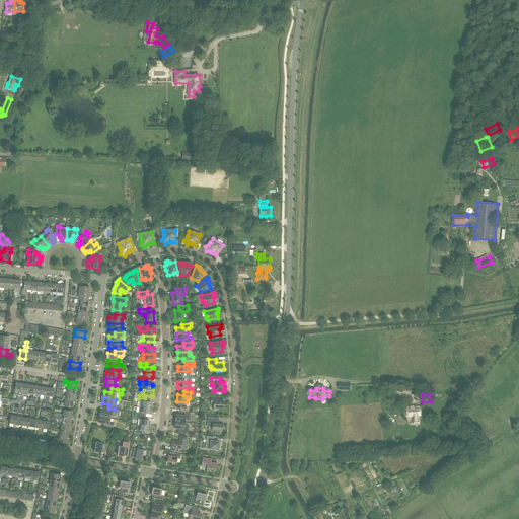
[(138,398),(138,401),(140,401),(139,408),(142,408),(151,409),(152,403),(151,403),(151,402),(144,402),(145,398),(138,398)]
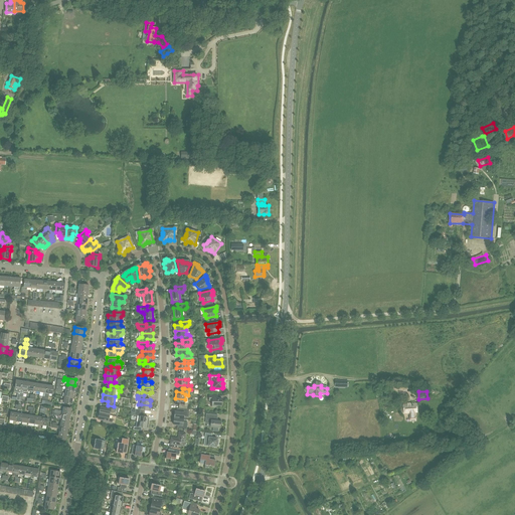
[(209,395),(209,400),(212,401),(212,406),(216,407),(216,405),(222,405),(222,399),(216,398),(216,395),(209,395)]
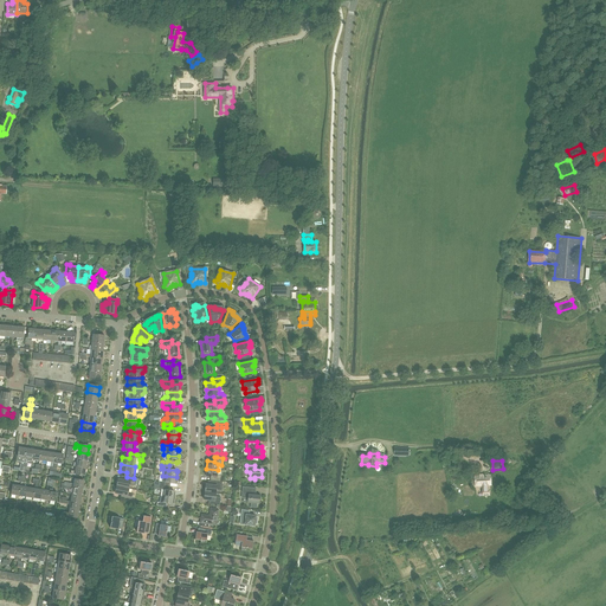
[(206,469),(206,476),(213,477),(213,481),(214,482),(220,482),(221,475),(221,470),(218,470),(206,469)]
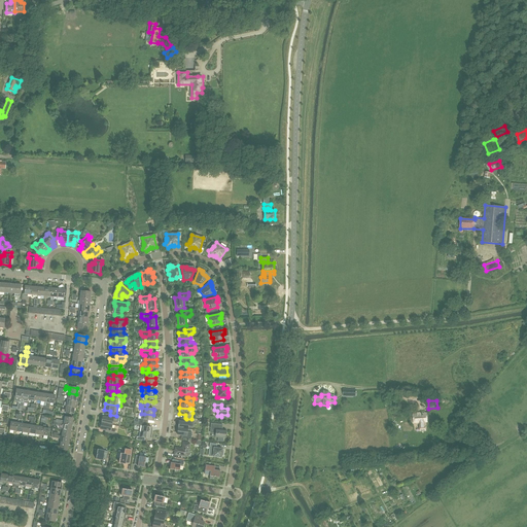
[(139,419),(139,422),(145,423),(145,420),(152,420),(153,420),(153,415),(144,414),(141,414),(141,419),(139,419)]
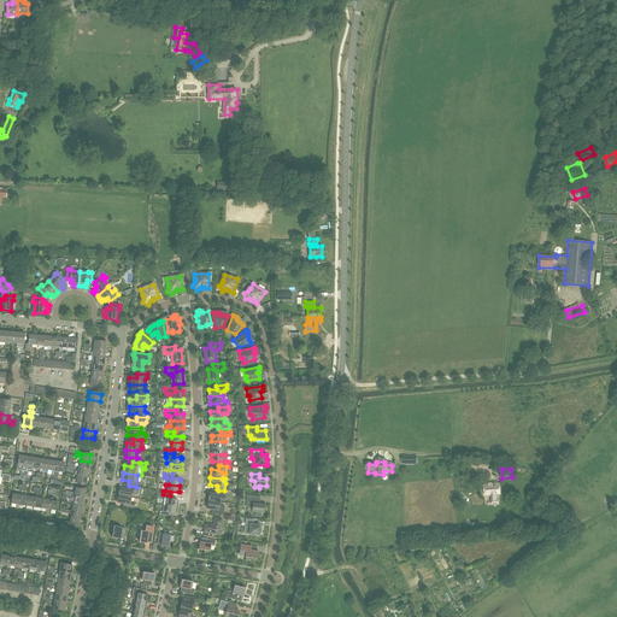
[(501,494),(500,485),(483,485),(485,495),(491,495),(492,505),(499,505),(498,494),(501,494)]
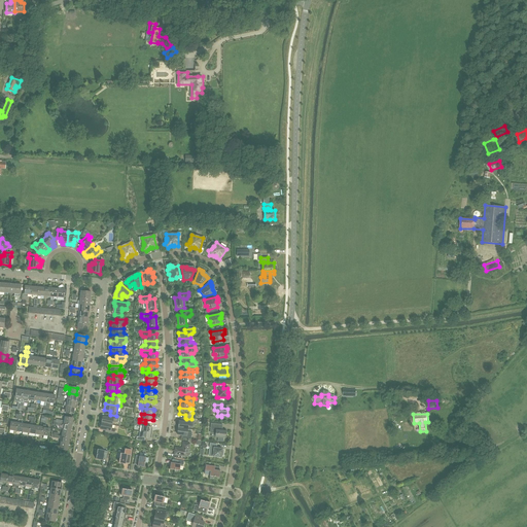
[(101,419),(101,420),(102,422),(101,423),(112,425),(113,421),(116,422),(117,416),(116,416),(110,415),(109,415),(108,418),(103,417),(102,418),(101,419)]
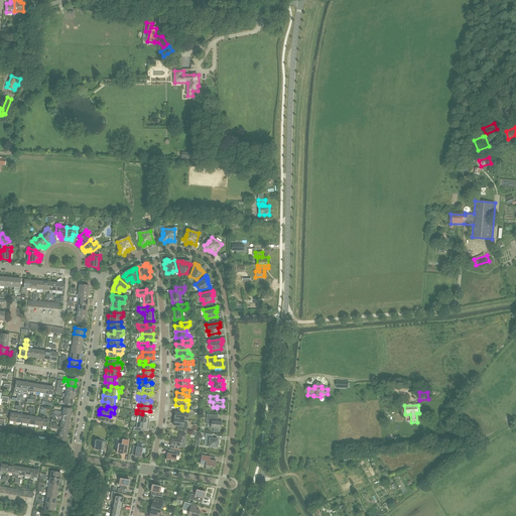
[(175,412),(174,419),(183,420),(184,417),(188,417),(189,410),(187,410),(182,410),(182,413),(175,412)]
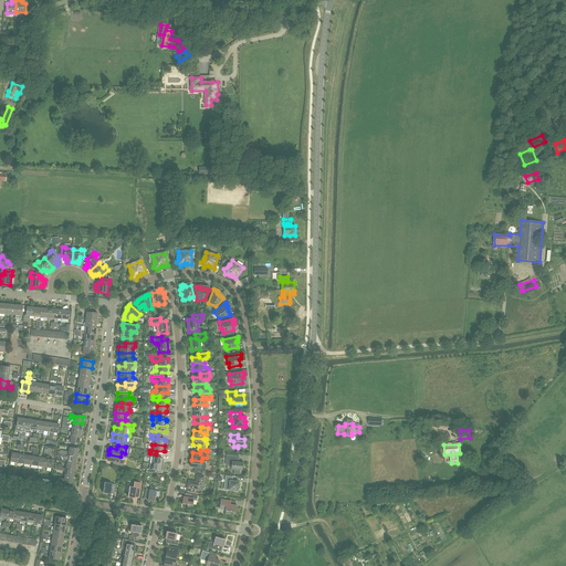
[(149,453),(148,457),(150,458),(150,463),(153,463),(163,465),(164,460),(163,460),(163,459),(156,458),(156,454),(149,453)]
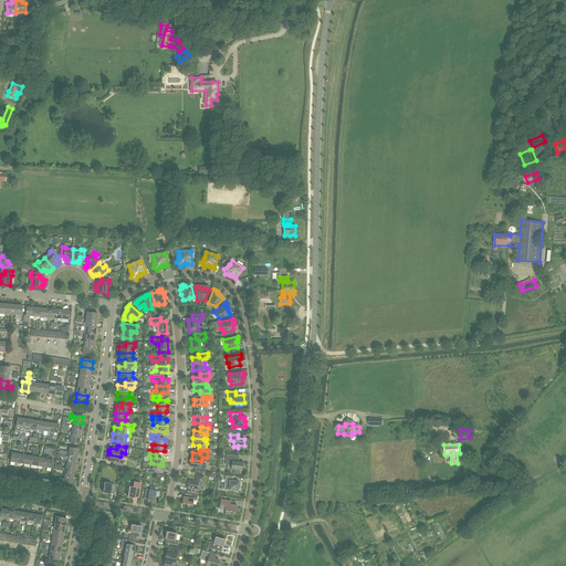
[(107,457),(107,458),(107,460),(107,461),(112,462),(113,462),(113,463),(113,465),(122,468),(124,461),(119,460),(121,457),(108,454),(108,456),(107,457)]
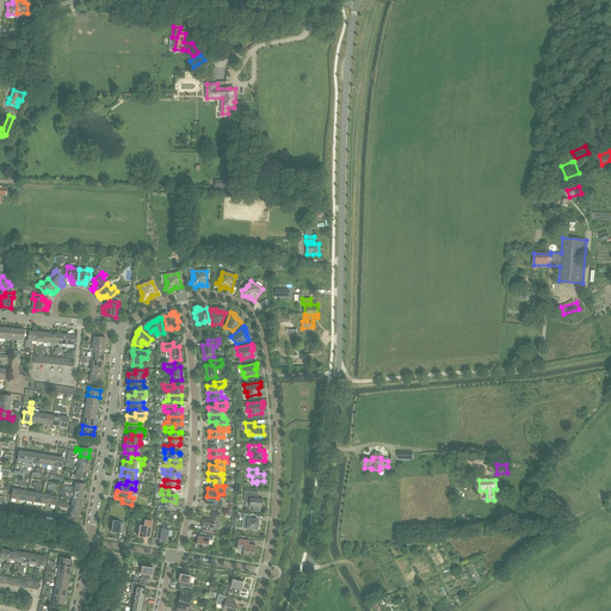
[(245,492),(244,503),(251,503),(250,507),(261,508),(261,505),(263,504),(263,503),(261,501),(263,500),(258,500),(258,493),(245,492)]
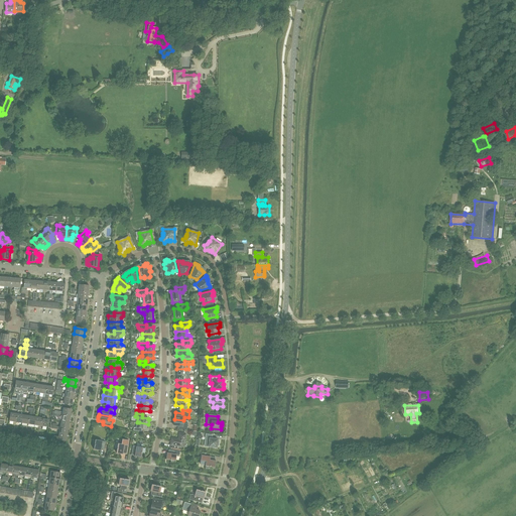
[(174,419),(173,425),(180,426),(180,429),(187,430),(187,423),(183,423),(183,420),(174,419)]
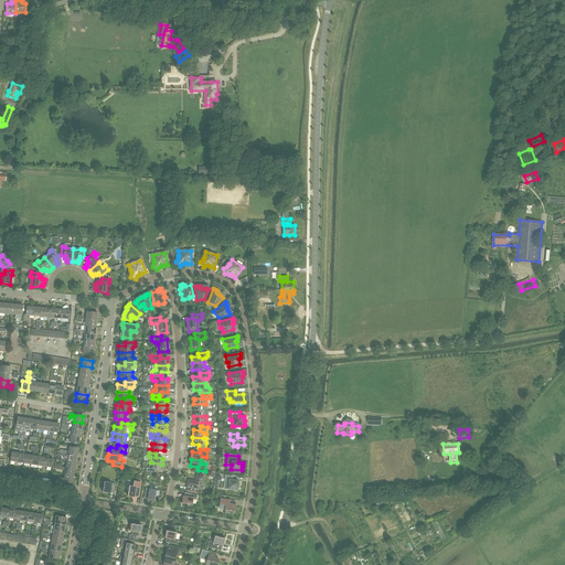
[(147,468),(147,471),(153,472),(153,469),(160,470),(161,469),(162,470),(162,465),(152,462),(150,462),(149,469),(147,468)]
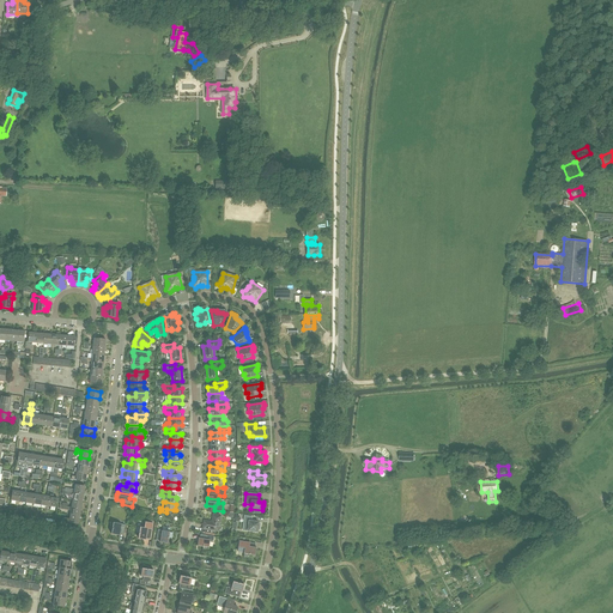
[(62,507),(61,509),(68,510),(70,513),(71,513),(71,515),(80,516),(82,509),(72,508),(67,507),(62,507)]
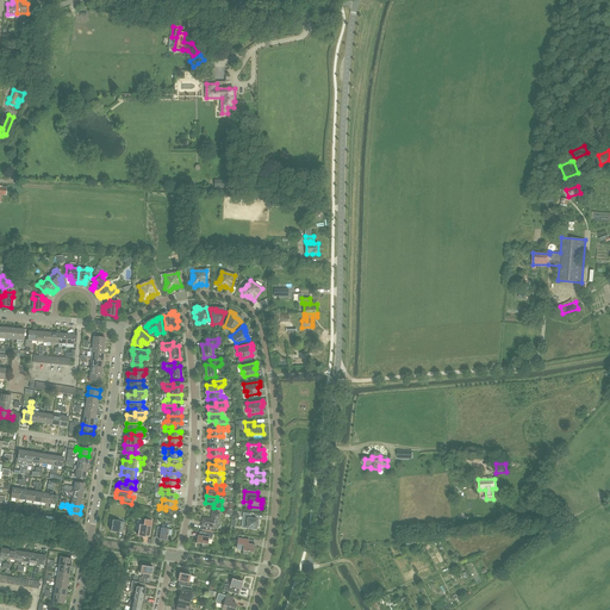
[(204,518),(201,526),(217,529),(219,514),(212,512),(211,520),(204,518)]
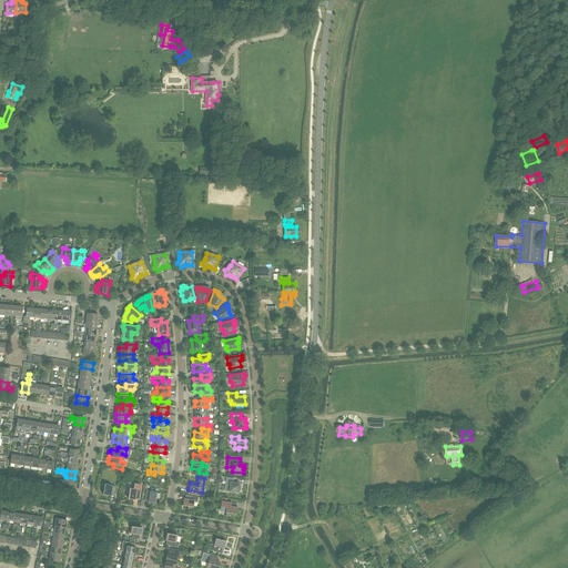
[(226,478),(225,492),(230,492),(239,493),(239,492),(241,492),(242,485),(240,485),(240,484),(233,484),(233,479),(226,478)]
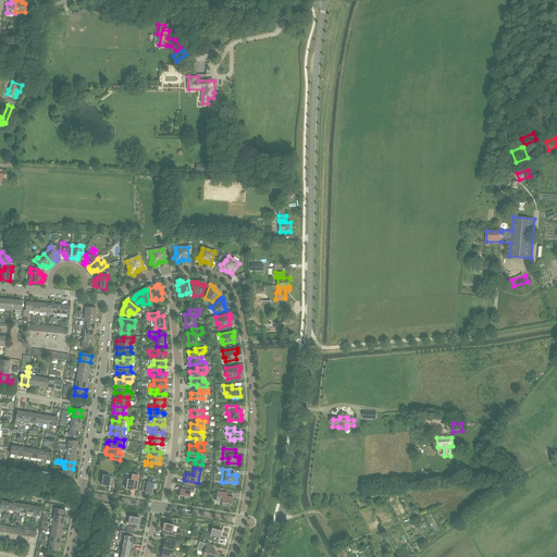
[(103,475),(100,474),(100,480),(102,480),(101,485),(109,486),(109,485),(112,486),(113,479),(113,477),(110,477),(103,474),(103,475)]
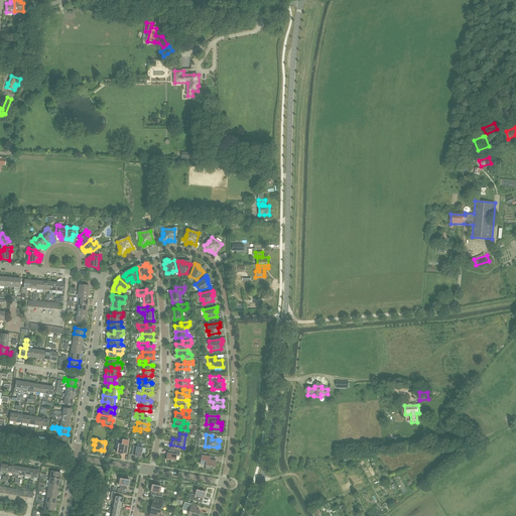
[(126,454),(128,445),(127,445),(128,440),(122,439),(121,444),(118,443),(116,443),(115,448),(117,448),(116,454),(120,455),(123,455),(123,454),(126,454)]
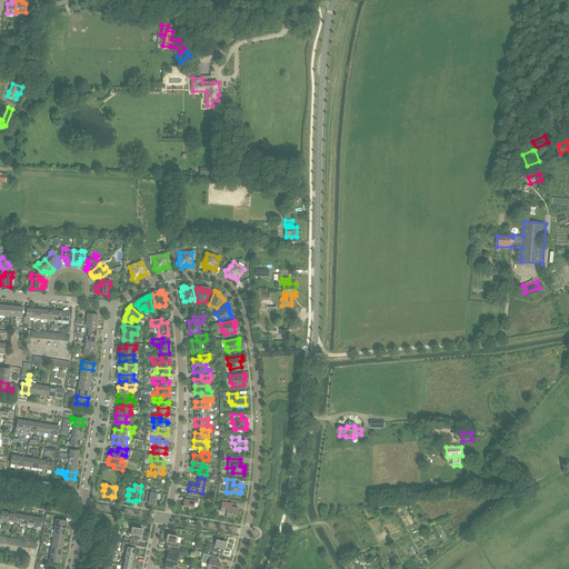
[(147,492),(146,501),(149,502),(149,503),(156,505),(157,499),(159,500),(160,495),(158,495),(158,493),(147,492)]
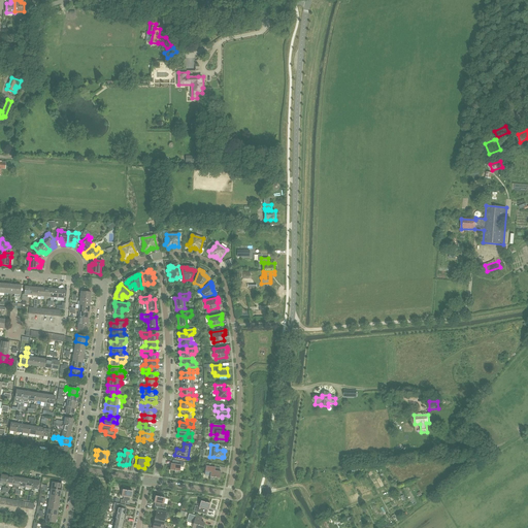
[(179,472),(180,466),(184,465),(184,462),(179,461),(173,460),(172,464),(171,463),(170,470),(174,471),(174,473),(179,473),(179,472)]
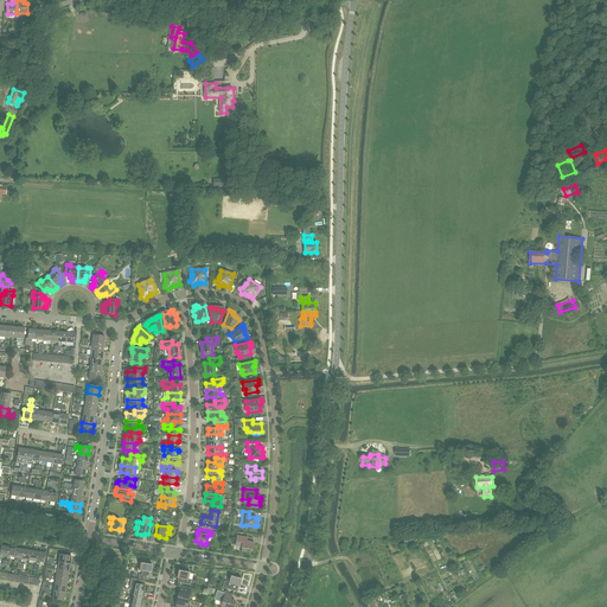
[(253,542),(253,538),(240,536),(237,536),(235,545),(242,547),(241,548),(242,549),(241,551),(247,551),(247,549),(253,550),(254,542),(253,542)]
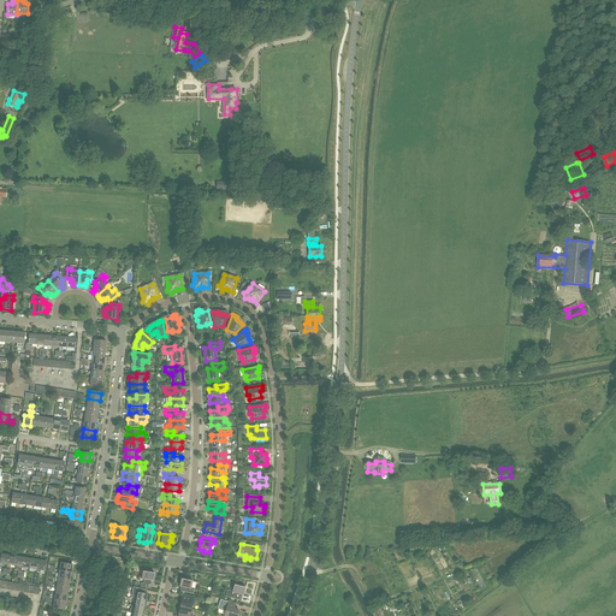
[(61,562),(60,570),(71,573),(72,564),(61,562)]
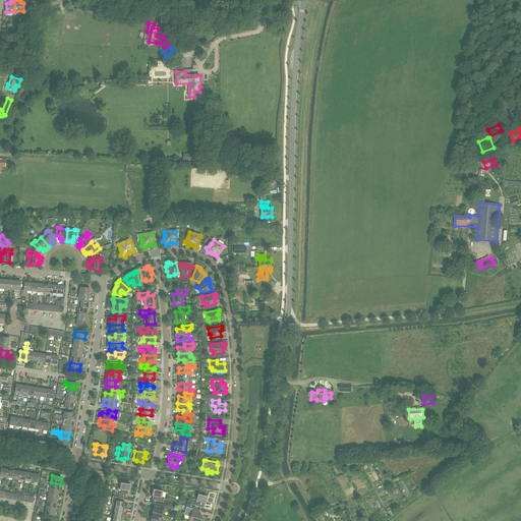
[(126,483),(126,482),(121,480),(121,483),(120,489),(122,490),(121,494),(119,494),(119,497),(125,498),(126,495),(128,495),(128,491),(129,491),(130,484),(126,483)]
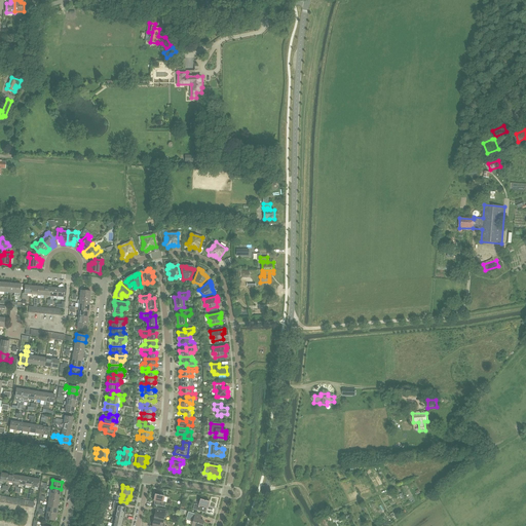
[(165,503),(163,502),(165,496),(164,496),(165,494),(160,492),(160,495),(155,494),(154,501),(155,501),(154,504),(165,506),(165,503)]
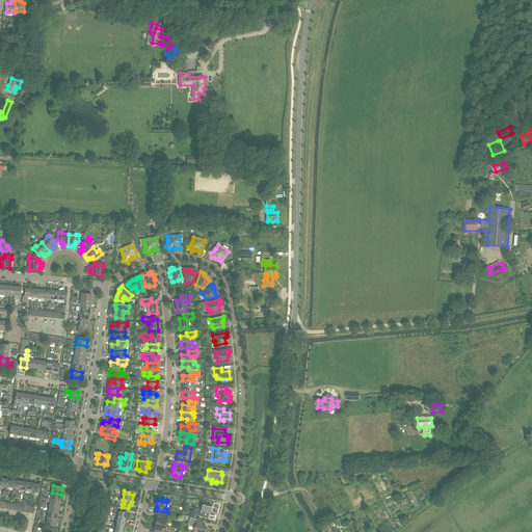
[(195,515),(208,519),(210,514),(211,514),(213,507),(208,506),(208,505),(204,502),(204,505),(203,505),(202,510),(197,510),(195,515)]
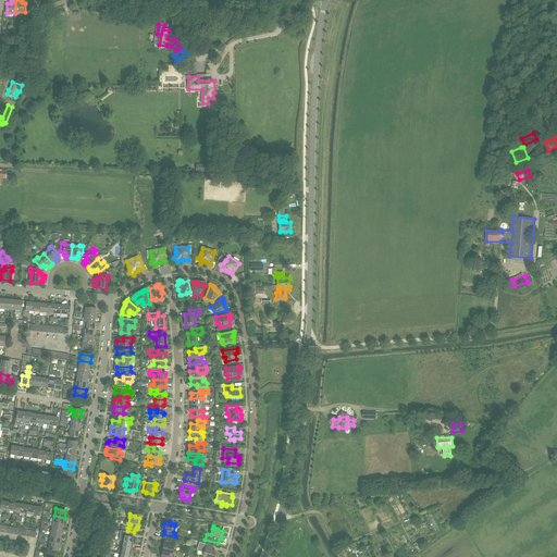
[(178,542),(165,540),(164,544),(163,544),(163,545),(163,546),(163,547),(163,548),(173,551),(174,549),(175,549),(177,547),(178,542)]
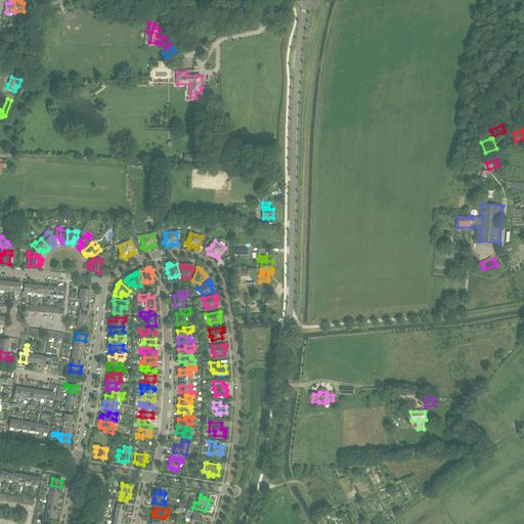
[(200,518),(199,517),(200,514),(188,510),(185,518),(192,520),(191,523),(192,523),(203,523),(204,522),(203,521),(204,519),(200,518)]
